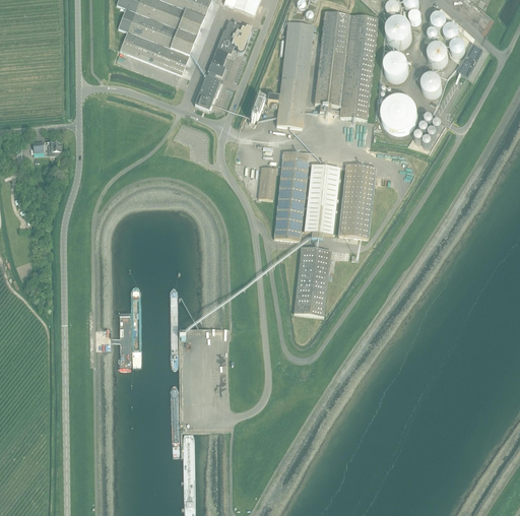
[(118,0),(117,3),(126,7),(118,26),(127,30),(120,49),(182,73),(211,0),(118,0)]
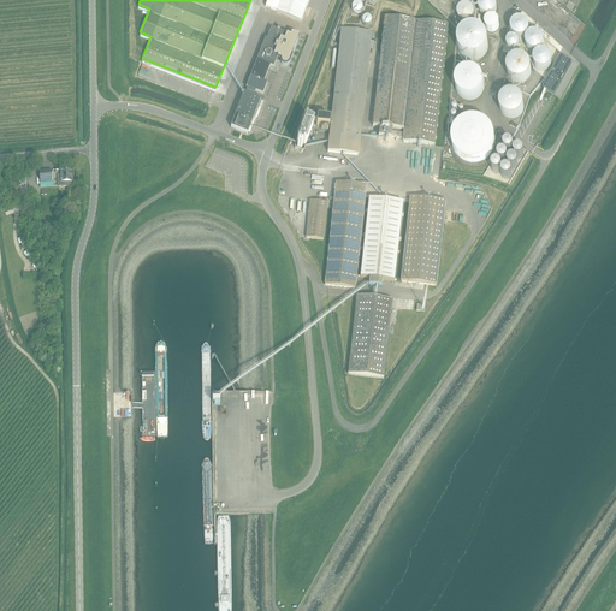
[(266,0),(265,3),(277,7),(301,17),(307,0),(266,0)]
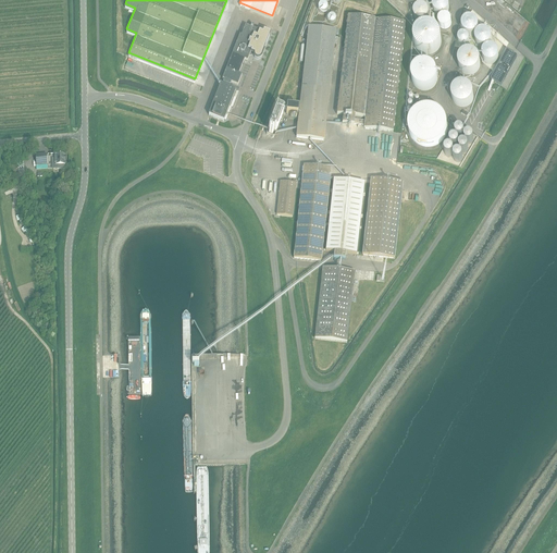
[(326,4),(326,3),(326,2),(326,1),(325,1),(325,0),(324,0),(323,0),(320,0),(319,0),(319,1),(318,1),(318,2),(318,3),(318,4),(318,5),(318,7),(319,8),(320,8),(321,9),(322,9),(323,9),(324,9),(324,8),(325,8),(325,7),(326,7),(326,5),(326,4)]
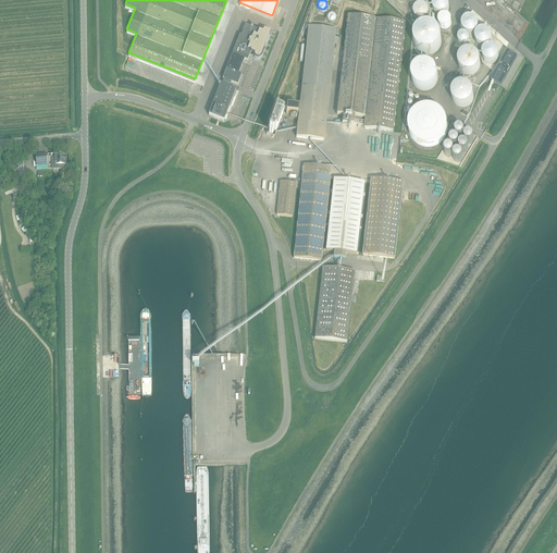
[(429,3),(428,3),(426,2),(425,1),(424,1),(423,0),(421,1),(420,1),(419,1),(418,2),(417,3),(416,4),(415,5),(415,7),(413,8),(413,10),(415,11),(415,12),(415,13),(416,14),(417,15),(418,16),(419,16),(420,17),(422,17),(423,17),(424,16),(425,16),(426,15),(428,15),(429,14),(430,13),(430,11),(431,10),(431,9),(431,8),(430,7),(430,4),(429,3)]
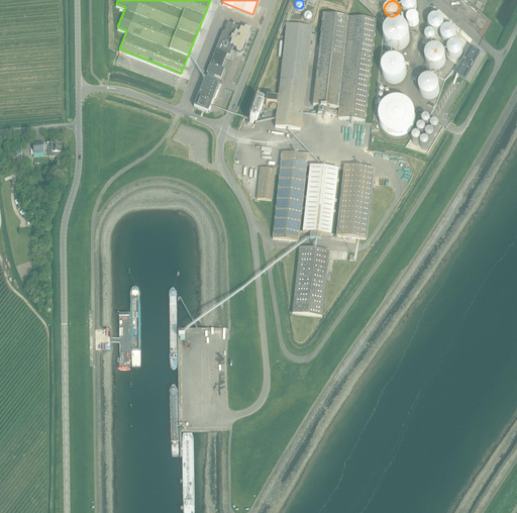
[(402,0),(402,1),(402,2),(402,3),(402,5),(403,6),(404,7),(405,8),(406,8),(407,9),(408,9),(409,9),(411,9),(412,9),(413,8),(414,8),(415,7),(415,6),(416,5),(416,4),(416,3),(416,1),(416,0),(402,0)]
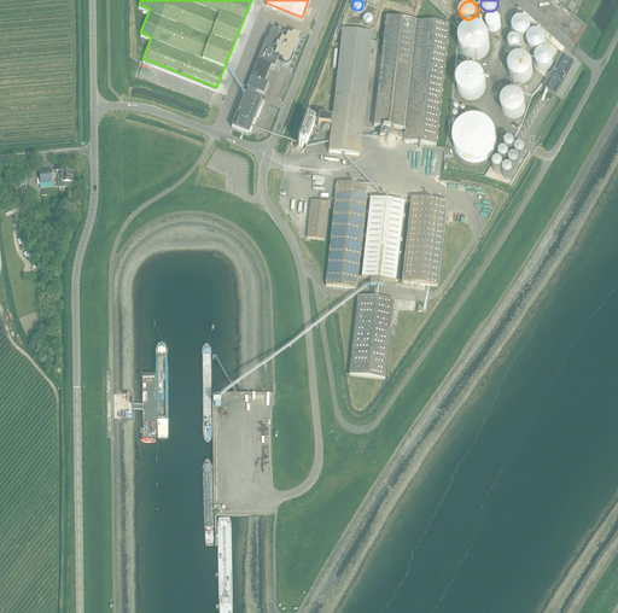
[(377,4),(368,7),(372,15),(380,10),(377,4)]
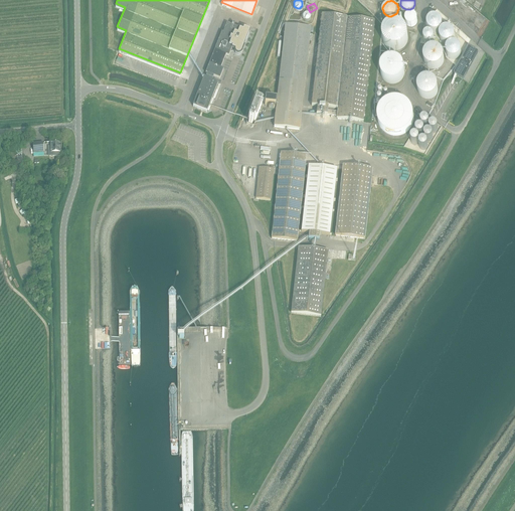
[(414,11),(413,11),(412,10),(411,10),(410,10),(409,11),(408,11),(407,12),(406,12),(406,13),(405,14),(405,15),(405,16),(405,17),(405,18),(405,19),(406,20),(407,21),(408,22),(409,22),(410,22),(411,23),(412,22),(413,22),(414,22),(414,21),(415,21),(416,20),(416,19),(417,18),(417,17),(417,16),(417,15),(416,14),(416,13),(415,12),(414,11)]
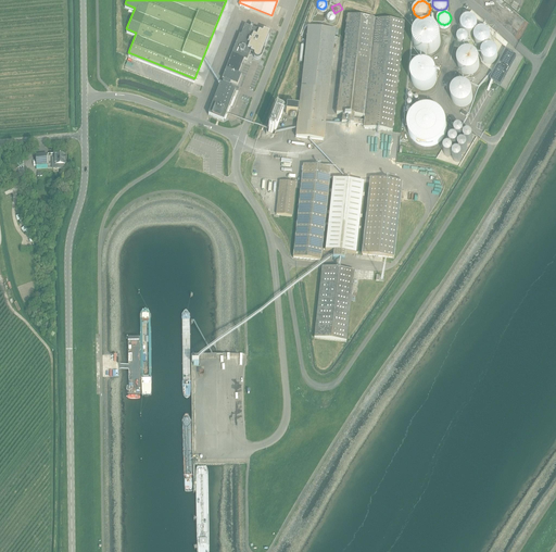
[(363,123),(390,126),(392,126),(404,19),(346,13),(336,110),(342,111),(341,120),(353,122),(353,120),(358,121),(359,116),(353,115),(354,113),(364,114),(363,123)]
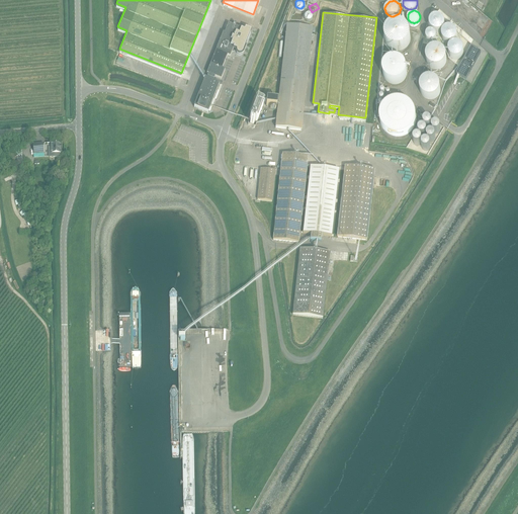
[(435,28),(438,28),(441,27),(443,25),(444,22),(444,20),(443,17),(442,15),(440,14),(438,13),(435,13),(433,14),(431,15),(430,17),(429,20),(429,23),(431,25),(433,27),(435,28)]
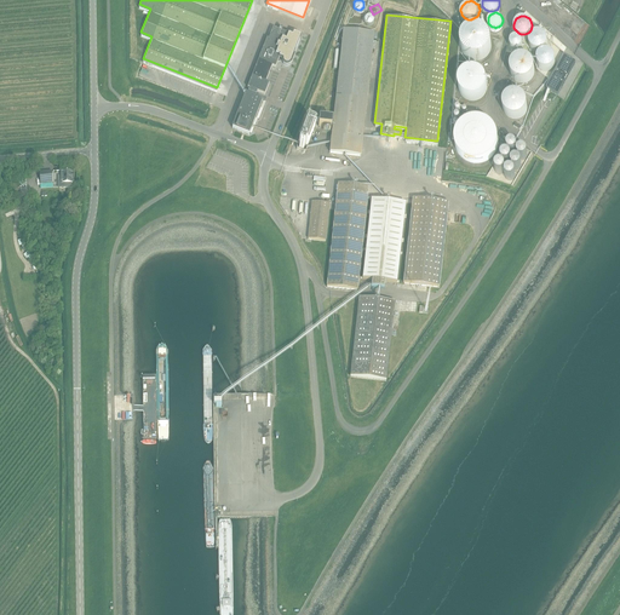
[(250,85),(248,87),(256,91),(257,87),(264,91),(269,79),(265,78),(271,62),(275,63),(277,58),(279,55),(282,56),(282,57),(282,58),(283,59),(283,61),(285,61),(286,62),(287,62),(288,61),(290,59),(291,59),(302,32),(293,29),(292,32),(273,24),(267,40),(265,39),(252,73),(247,84),(250,85)]
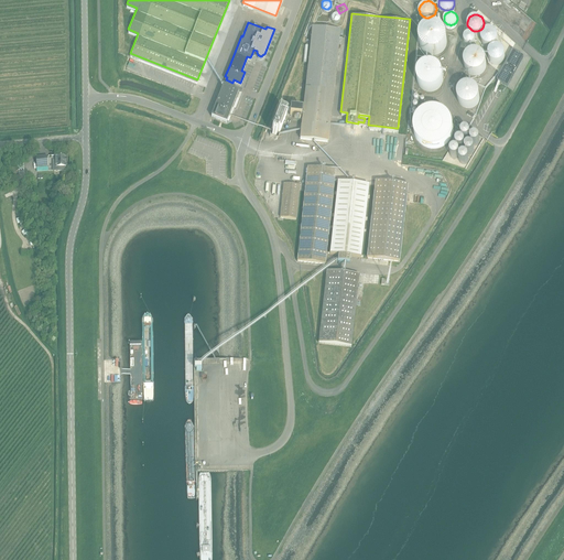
[(441,25),(440,24),(437,24),(434,23),(432,23),(430,24),(427,24),(425,25),(423,28),(422,29),(421,31),(420,33),(420,35),(420,38),(420,41),(421,43),(422,45),(423,46),(425,49),(427,50),(430,51),(432,51),(434,51),(436,51),(438,50),(441,49),(442,47),(444,46),(445,44),(446,42),(446,40),(447,38),(447,35),(446,33),(445,31),(444,29),(443,28),(441,25)]
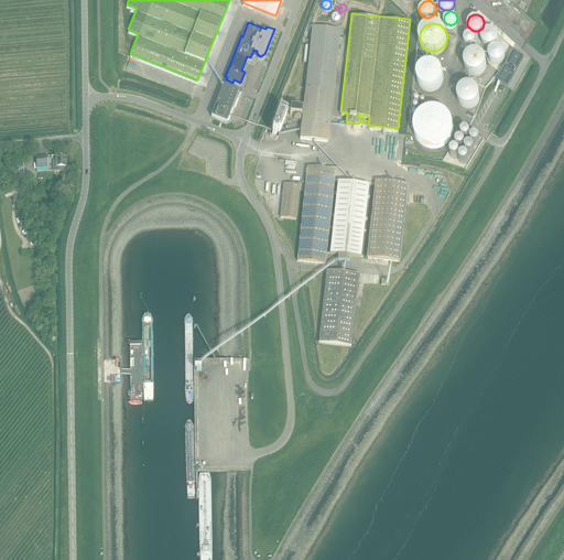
[(300,135),(327,138),(339,32),(339,27),(312,24),(300,135)]
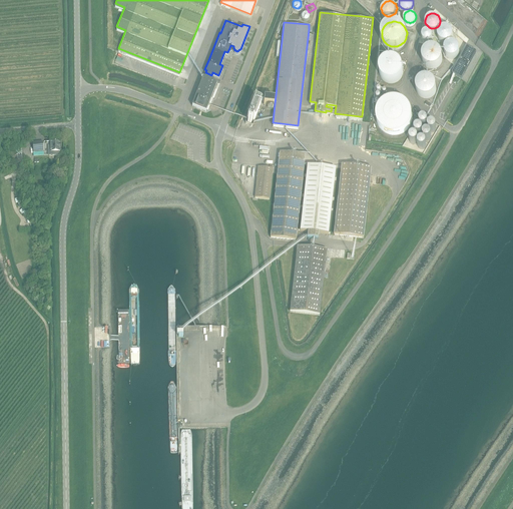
[(440,38),(442,39),(445,39),(447,39),(449,38),(451,37),(452,35),(453,32),(452,29),(451,27),(449,25),(446,24),(443,24),(441,25),(439,27),(438,30),(437,33),(438,35),(440,38)]
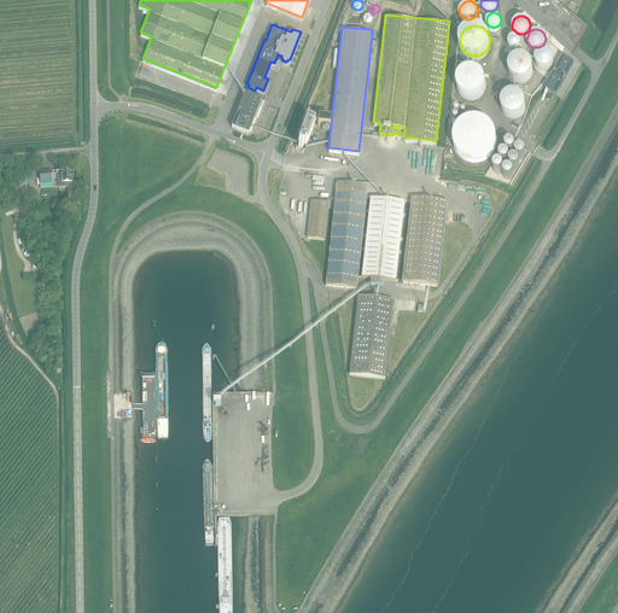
[(512,47),(514,47),(517,46),(519,45),(520,42),(520,40),(519,38),(517,35),(514,35),(512,35),(509,38),(508,40),(508,42),(509,45),(512,47)]
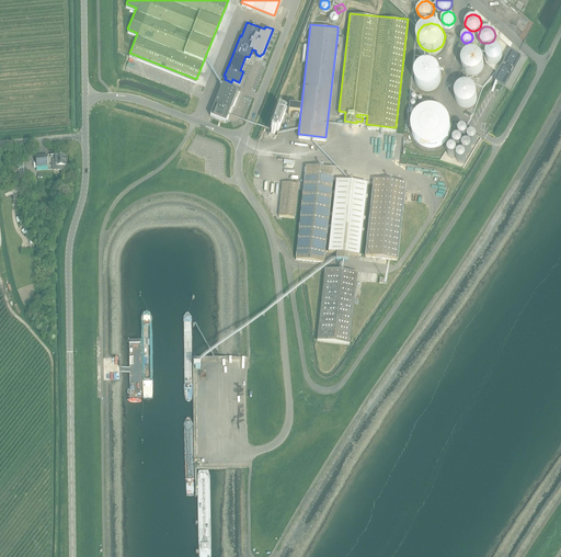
[(487,57),(489,59),(491,60),(494,61),(497,60),(500,58),(502,56),(502,53),(502,50),(501,48),(499,46),(496,45),(493,45),(491,45),(488,46),(487,48),(485,52),(485,55),(487,57)]
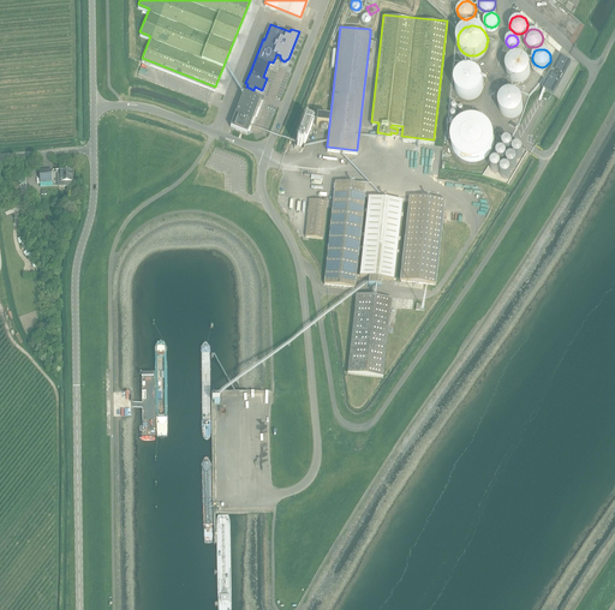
[(521,54),(520,54),(518,54),(515,54),(514,54),(512,55),(511,57),(508,58),(507,60),(507,61),(506,64),(506,65),(506,67),(506,70),(507,71),(508,73),(509,75),(512,76),(513,77),(515,77),(517,78),(519,78),(521,77),(523,77),(525,76),(526,75),(527,72),(529,71),(530,69),(530,67),(530,65),(530,63),(529,61),(527,59),(526,58),(525,57),(524,55),(521,54)]
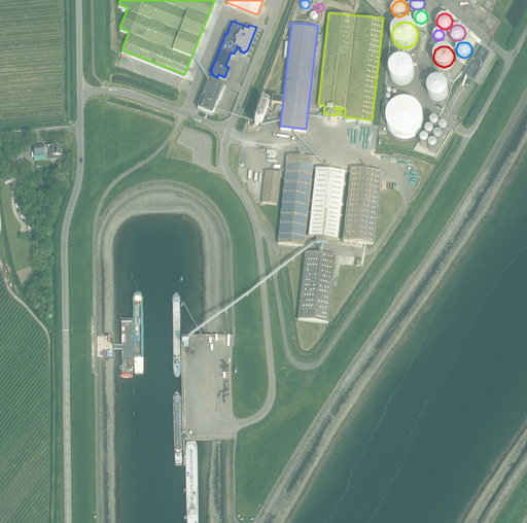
[(465,72),(475,77),(489,51),(479,46),(465,72)]
